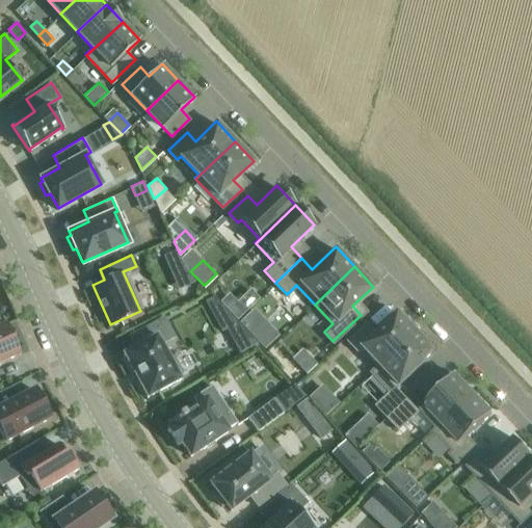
[(213,295),(205,299),(221,330),(227,326),(237,320),(213,295)]
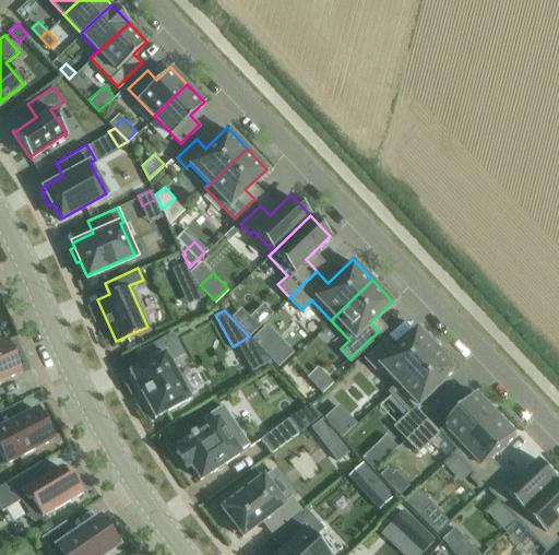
[(249,315),(240,323),(249,333),(259,325),(249,315)]
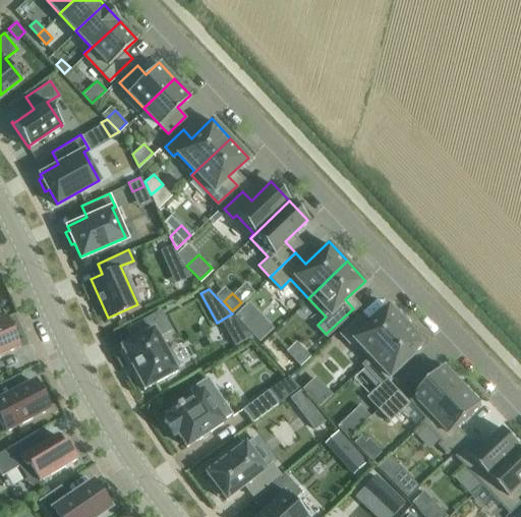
[(248,299),(234,313),(246,327),(261,312),(248,299)]
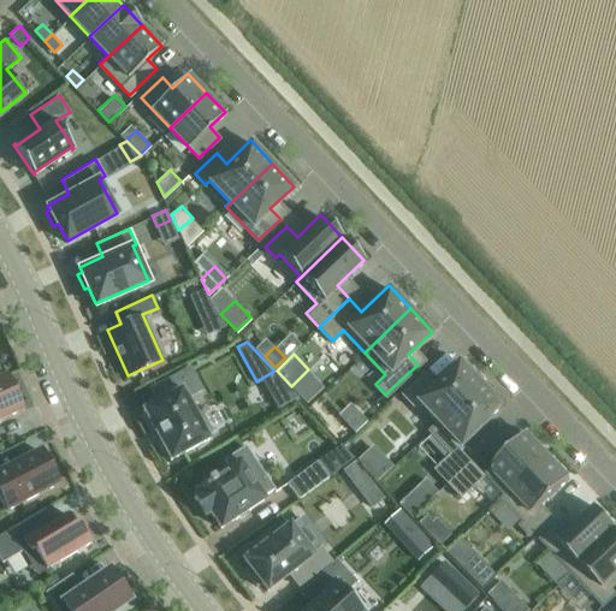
[(407,389),(402,392),(413,403),(416,399),(438,422),(480,383),(458,360),(433,383),(424,373),(407,389)]
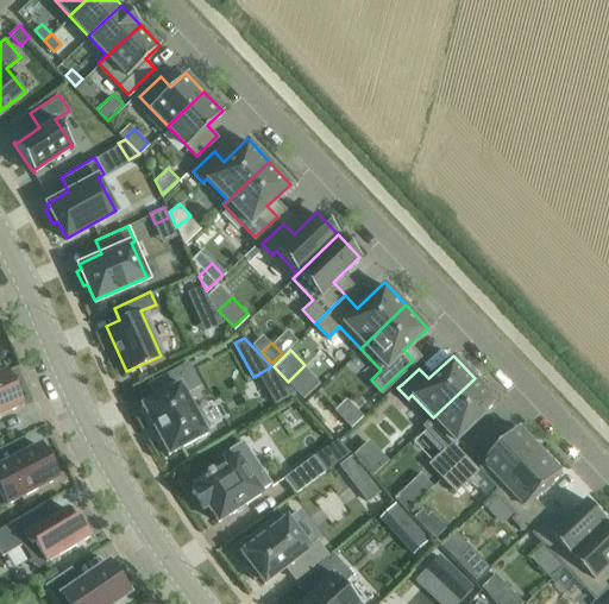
[(183,391),(200,383),(188,362),(149,382),(156,396),(142,403),(168,452),(206,432),(183,391)]
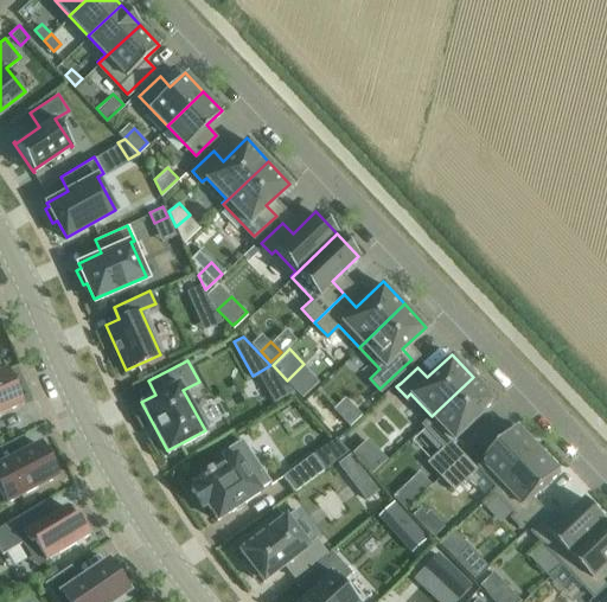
[(270,365),(259,372),(268,394),(288,384),(270,365)]
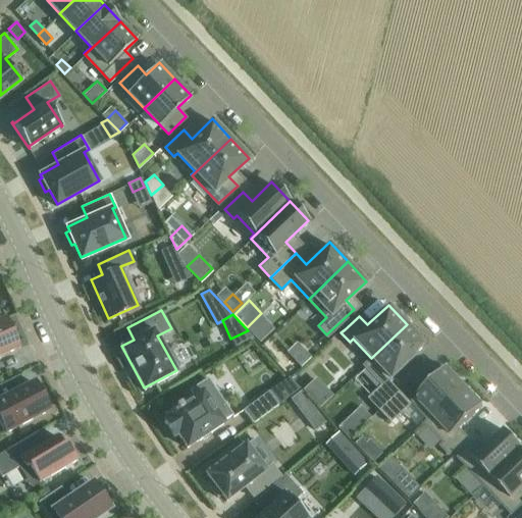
[(0,354),(18,346),(4,316),(0,318),(0,354)]
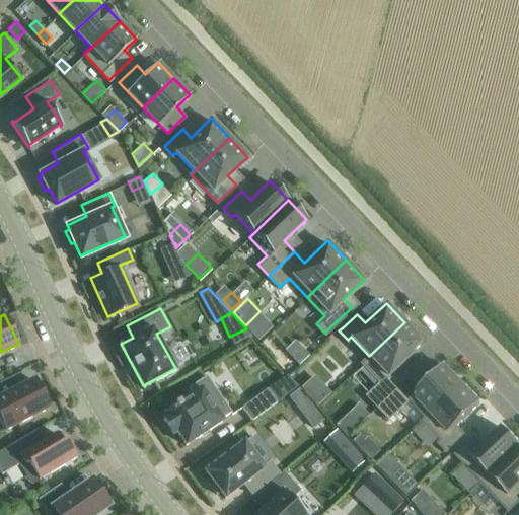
[(369,356),(362,362),(380,381),(384,377),(387,375),(423,342),(404,322),(369,356)]
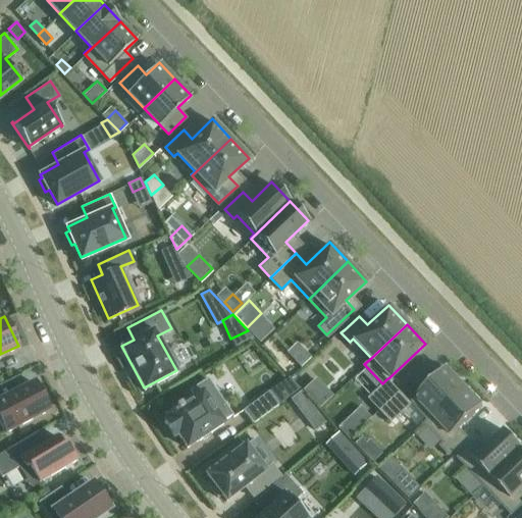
[(297,339),(286,349),(301,364),(311,354),(297,339)]
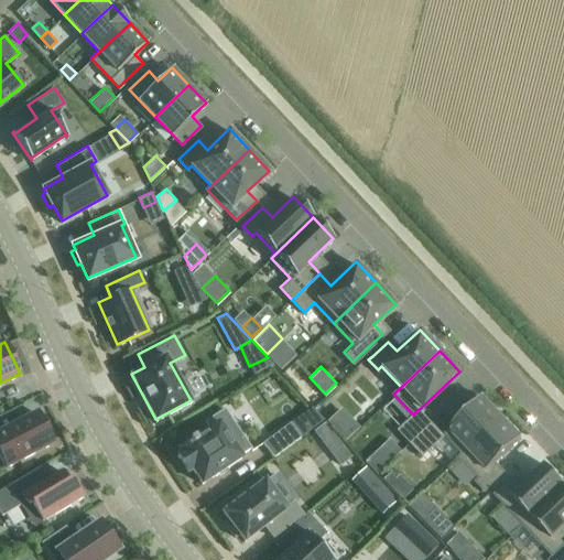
[(459,454),(461,455),(502,416),(483,396),(451,424),(444,431),(463,452),(459,454)]
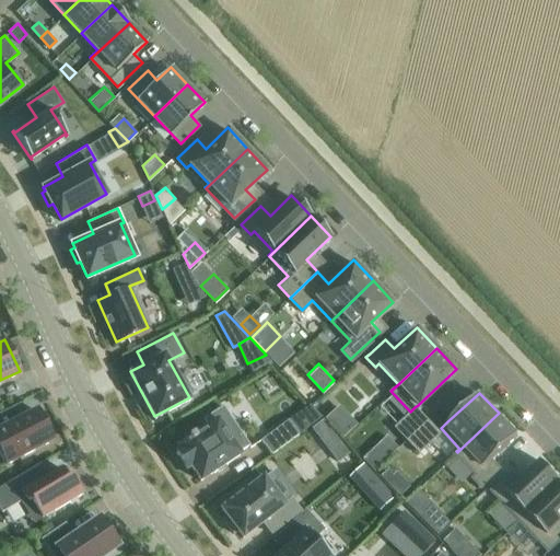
[(311,402),(288,418),(299,432),(323,415),(311,402)]
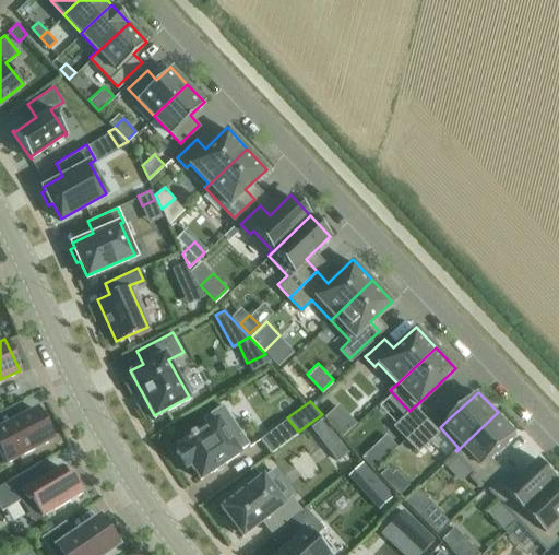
[(0,411),(0,450),(6,461),(52,437),(49,433),(52,430),(45,417),(43,418),(36,408),(21,415),(14,404),(0,411)]
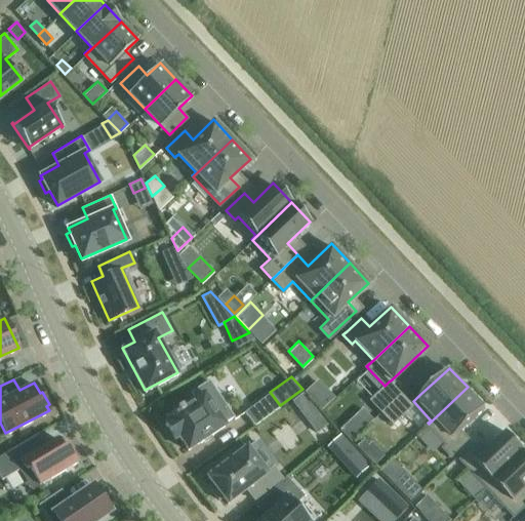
[(234,415),(229,408),(213,387),(208,379),(191,391),(195,397),(182,406),(180,405),(176,407),(177,409),(166,416),(168,419),(165,422),(175,438),(178,435),(188,448),(200,440),(200,441),(225,424),(224,423),(234,415)]
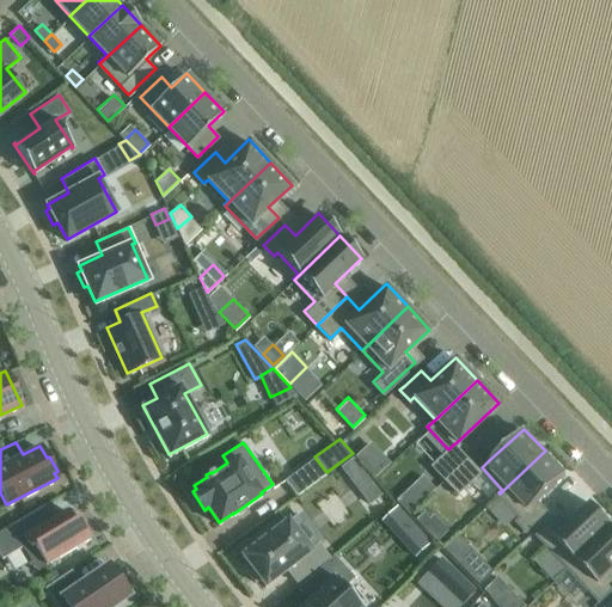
[(432,465),(445,478),(466,458),(453,445),(448,449),(432,465)]
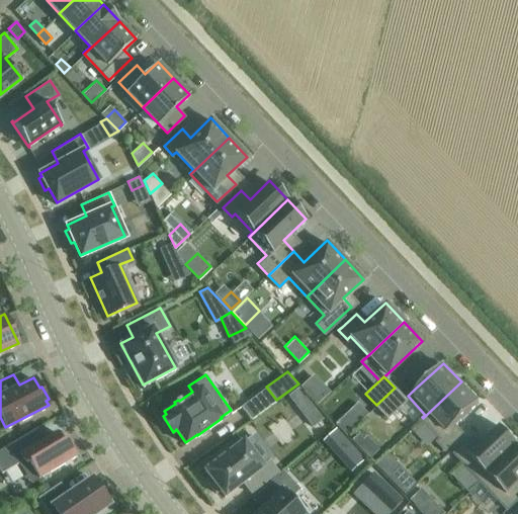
[(437,440),(446,449),(463,432),(455,424),(480,401),(461,381),(423,418),(440,437),(437,440)]
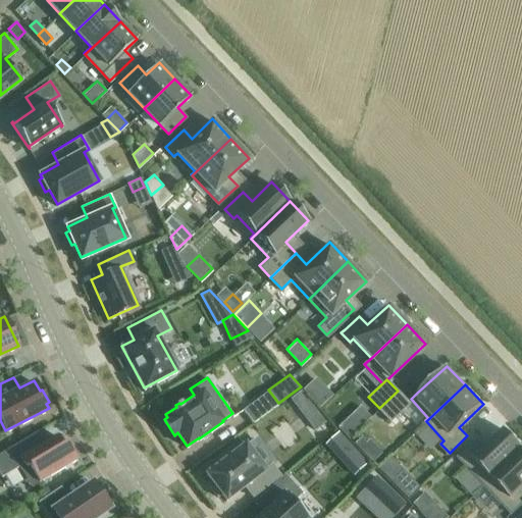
[(301,389),(291,397),(299,408),(309,400),(301,389)]
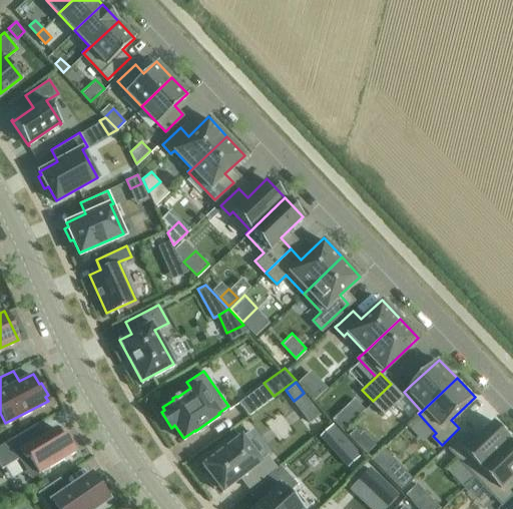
[(274,396),(264,383),(238,401),(248,414),(274,396)]
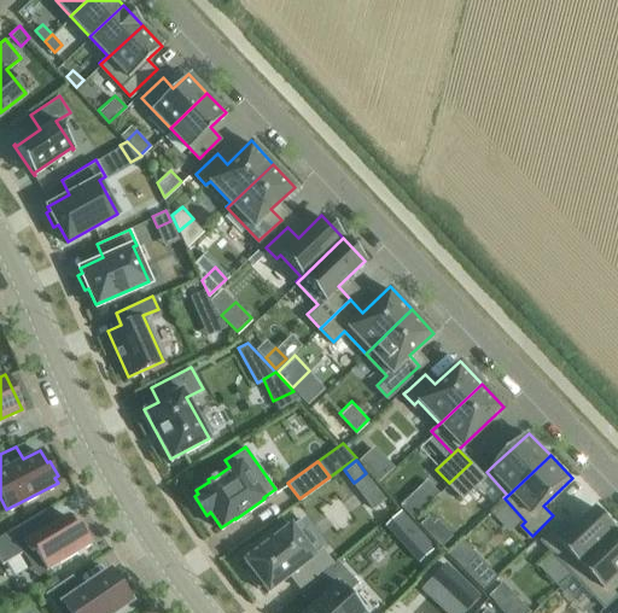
[(483,476),(471,462),(449,483),(462,496),(483,476)]
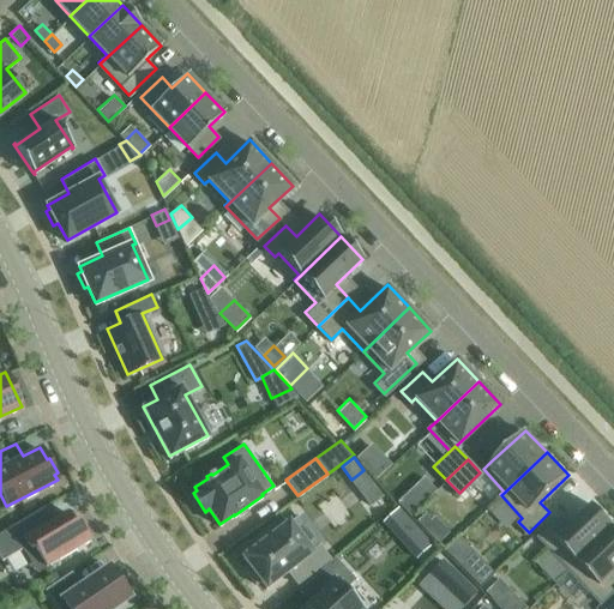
[(74,522),(59,496),(0,531),(0,555),(2,559),(22,547),(25,553),(35,547),(46,566),(91,538),(79,518),(74,522)]
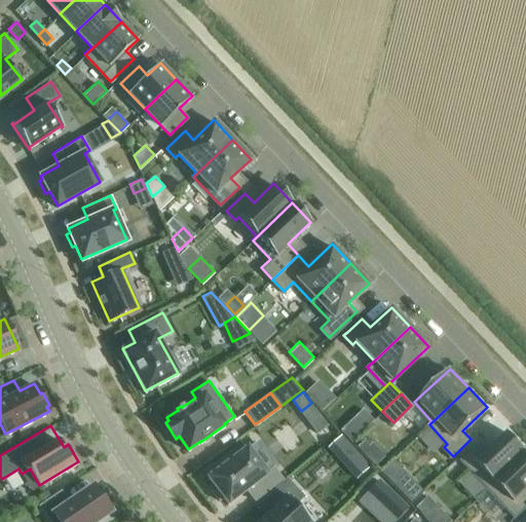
[(341,432),(331,442),(344,455),(354,446),(341,432)]
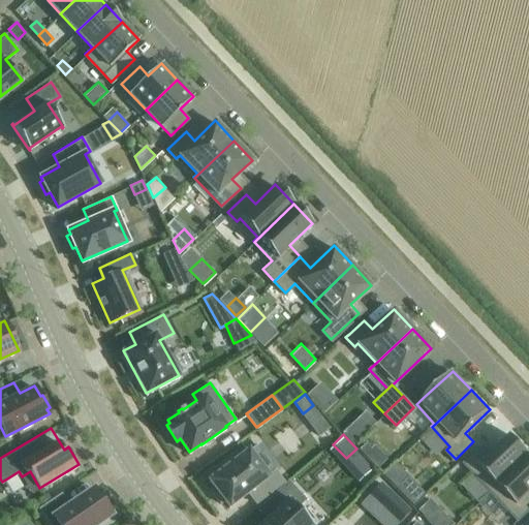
[(528,454),(528,452),(511,434),(491,454),(483,444),(464,462),(491,490),(528,454)]
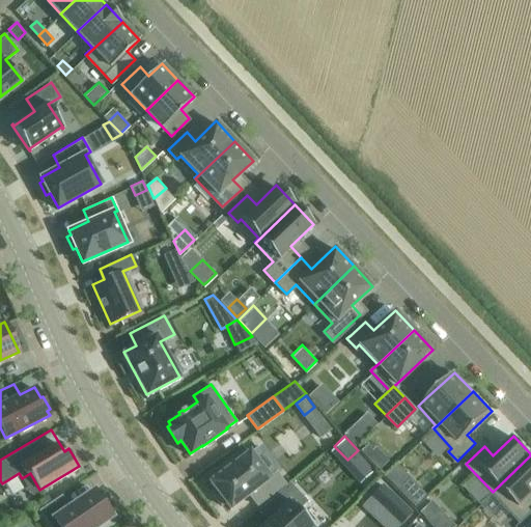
[(215,488),(212,491),(221,504),(225,501),(230,507),(249,493),(257,504),(285,482),(276,470),(269,476),(247,447),(218,469),(220,473),(210,481),(215,488)]
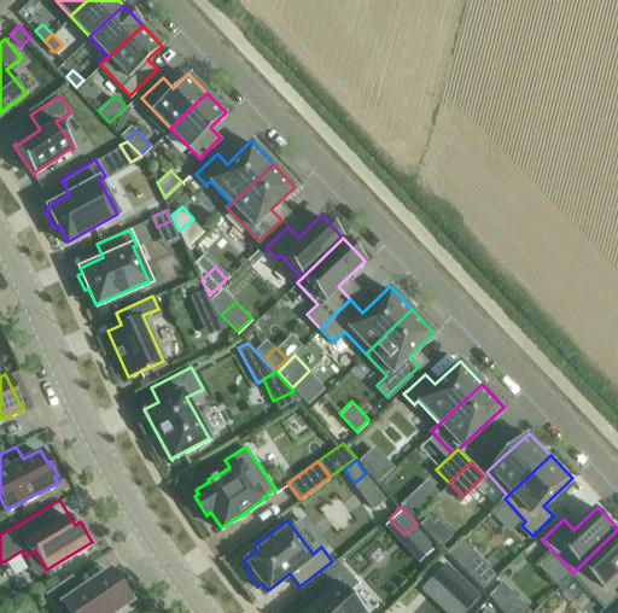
[(617,594),(617,576),(617,574),(617,530),(573,572),(606,606),(617,594)]
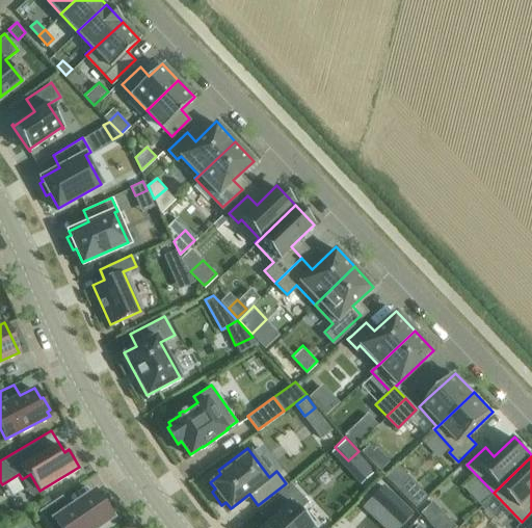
[(403,470),(391,482),(414,506),(426,494),(403,470)]
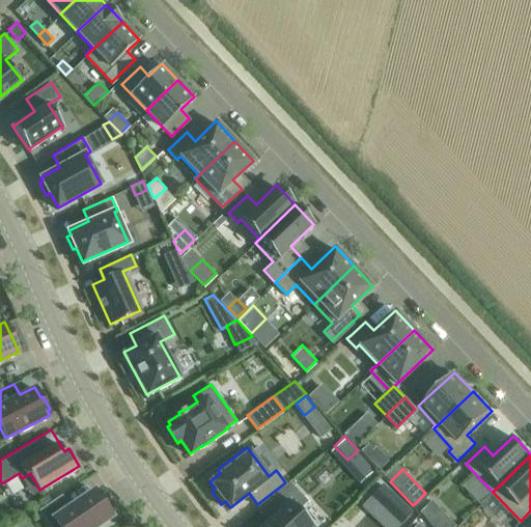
[(383,481),(370,494),(400,523),(412,510),(383,481)]
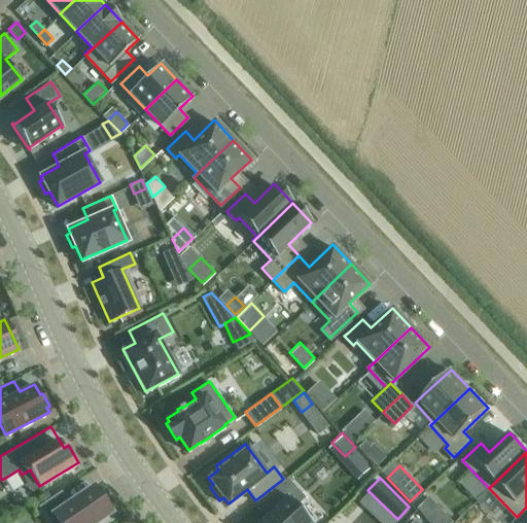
[(267,516),(257,522),(307,522),(293,507),(304,497),(287,479),(257,506),(267,516)]
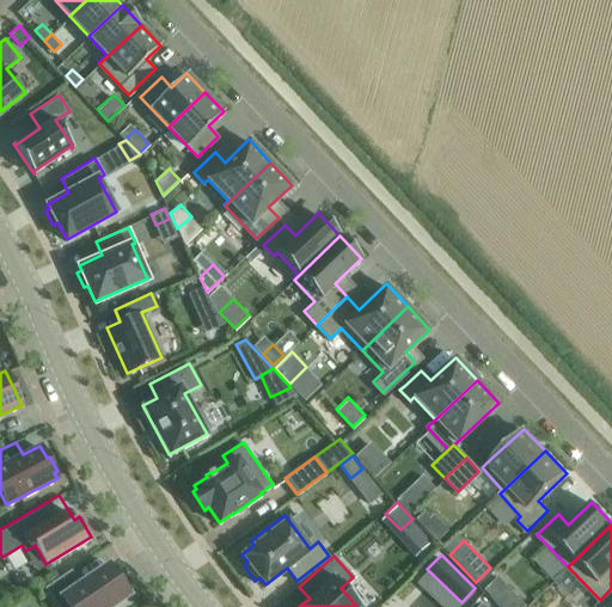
[(71,570),(47,587),(60,606),(69,606),(108,606),(129,594),(108,564),(89,576),(87,576),(89,577),(80,582),(79,582),(71,570)]
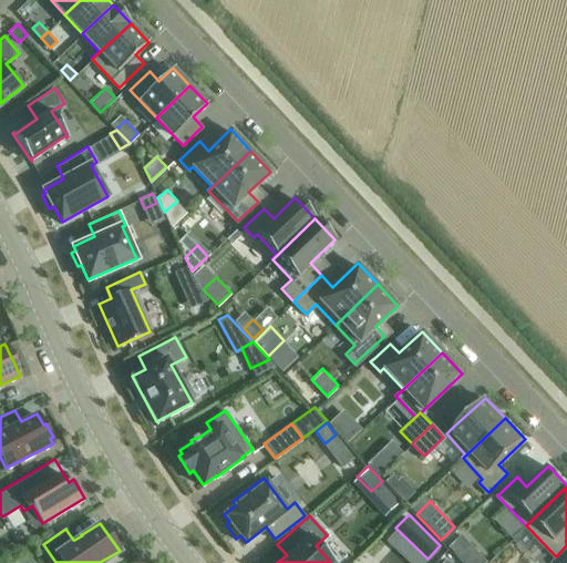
[(462,532),(449,545),(457,555),(471,542),(462,532)]
